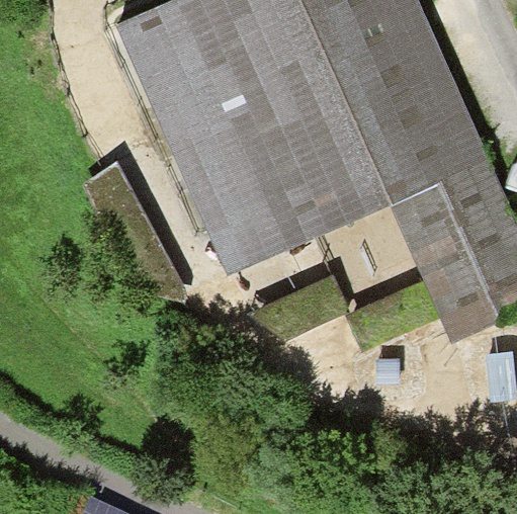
[(167,0),(115,23),(229,277),(390,205),(423,280),(439,316),(451,343),(516,313),(516,220),(418,0),(167,0)]
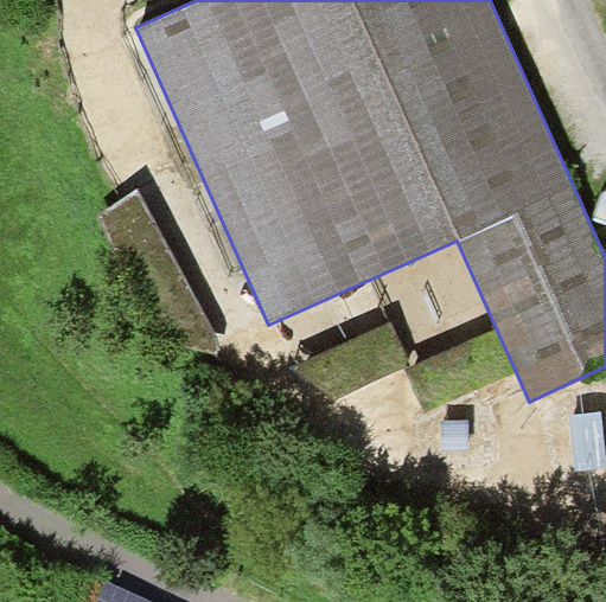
[(139,191),(101,210),(178,358),(216,338),(139,191)]
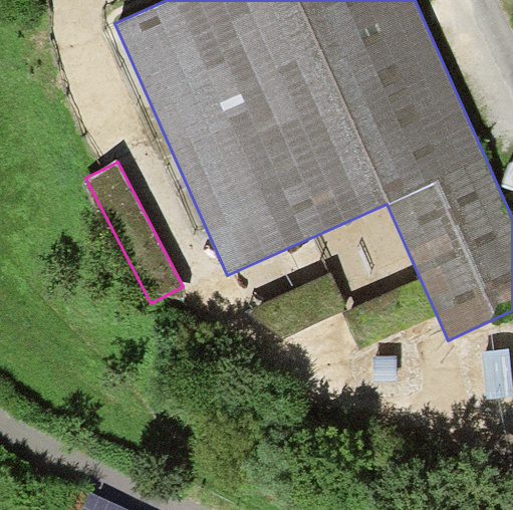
[(436,313),(420,278),(344,312),(360,347),(436,313)]
